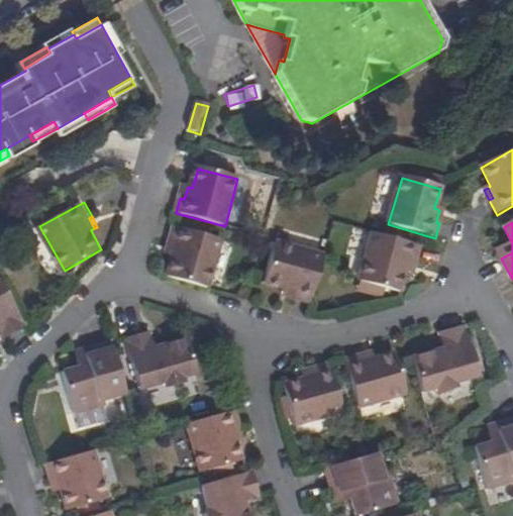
[(178,241),(175,253),(178,254),(172,275),(211,287),(225,239),(179,225),(174,240),(178,241)]
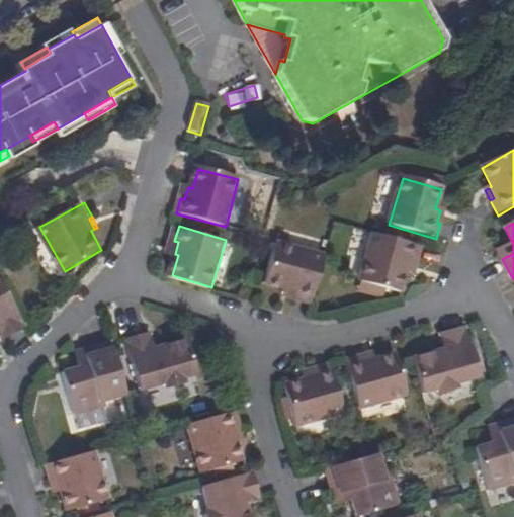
[(415,262),(418,263),(422,248),(374,235),(361,282),(401,293),(407,274),(411,274),(415,262)]
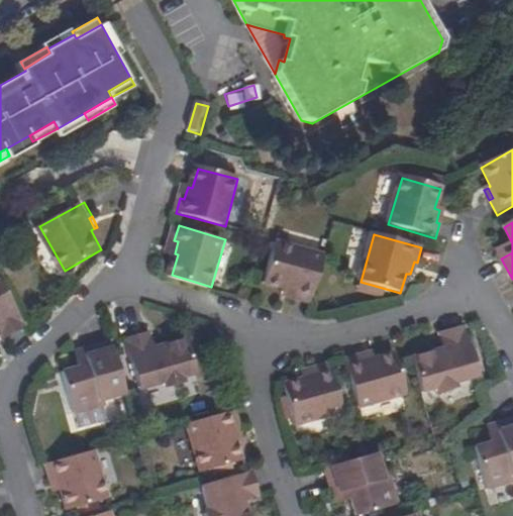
[(299,297),(298,300),(313,304),(326,256),(278,243),(268,284),(288,289),(287,294),(299,297)]
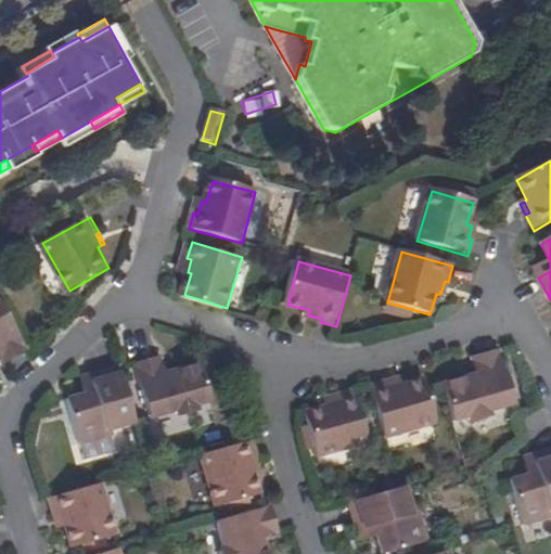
[(534,268),(538,278),(550,271),(550,261),(534,268)]
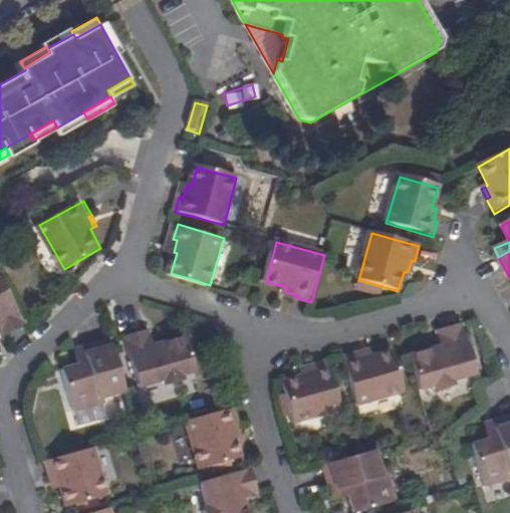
[(0,323),(7,335),(30,322),(3,276),(0,278),(0,323)]
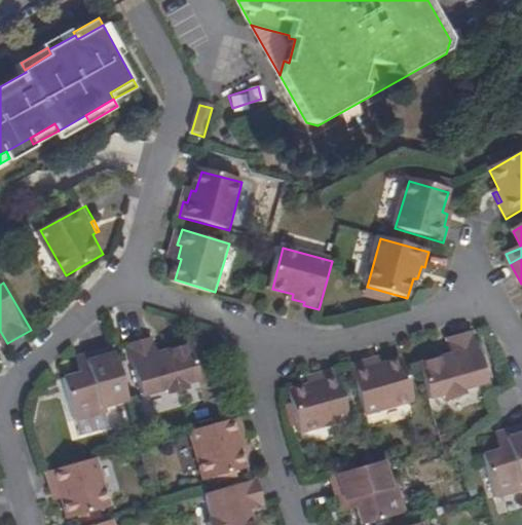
[(445,363),(444,358),(421,364),(433,400),(444,396),(450,400),(463,397),(467,389),(489,383),(474,332),(448,339),(453,355),(454,361),(445,363)]
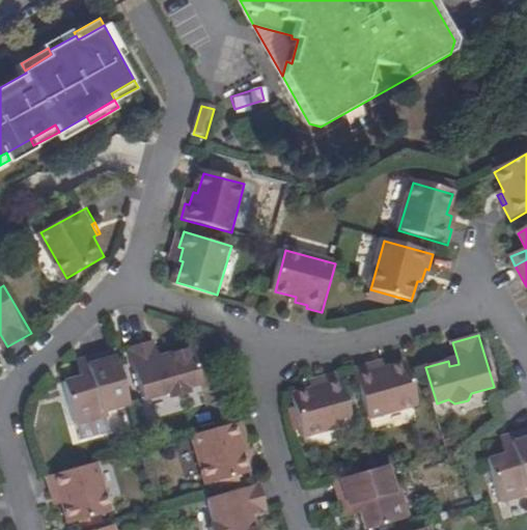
[(164,360),(163,355),(159,338),(133,345),(147,398),(170,392),(175,396),(188,393),(191,386),(204,383),(194,346),(172,352),(173,357),(164,360)]
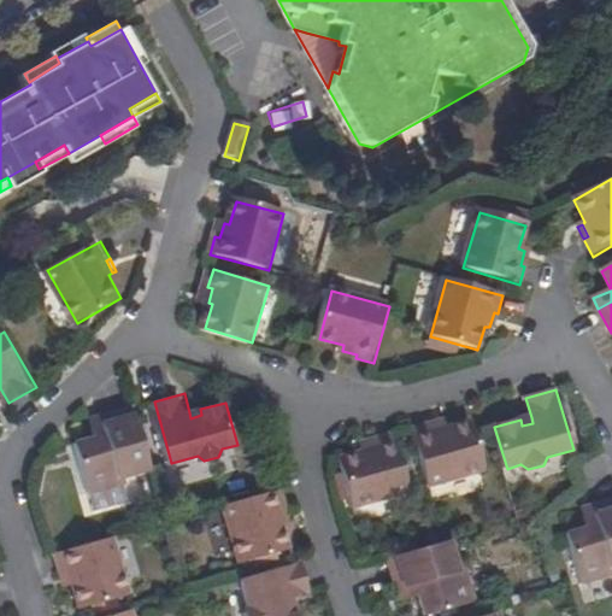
[(110,434),(99,436),(78,443),(93,492),(130,481),(129,475),(154,468),(136,405),(104,415),(110,434)]
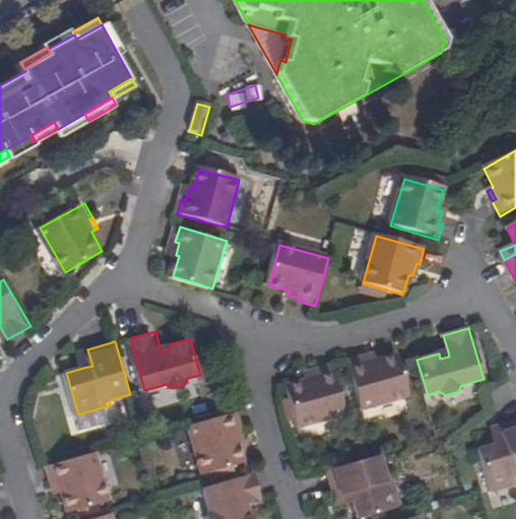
[(79,351),(83,368),(92,366),(87,349),(79,351)]
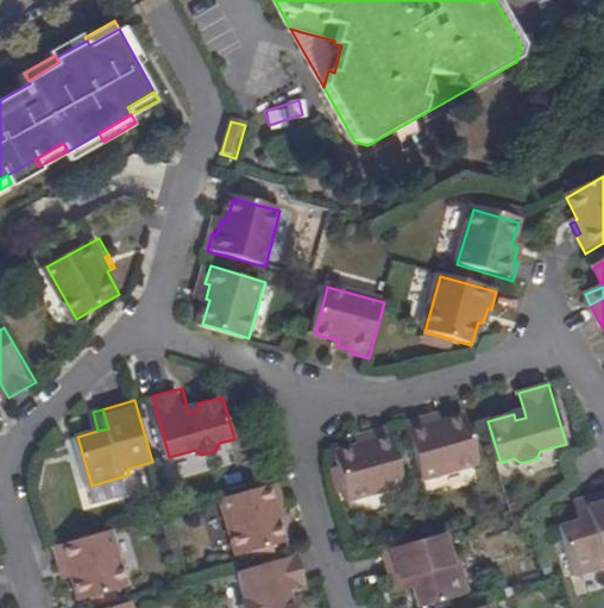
[(444,422),(442,418),(428,422),(427,418),(409,422),(426,481),(482,464),(467,417),(444,422)]
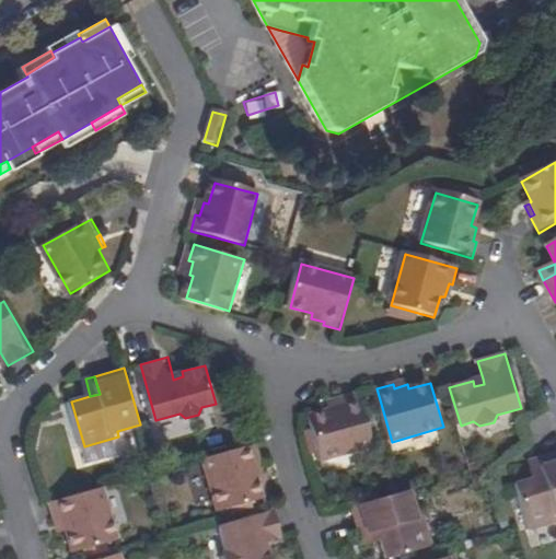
[(345,402),(332,406),(333,410),(311,416),(325,461),(375,446),(360,394),(344,398),(345,402)]
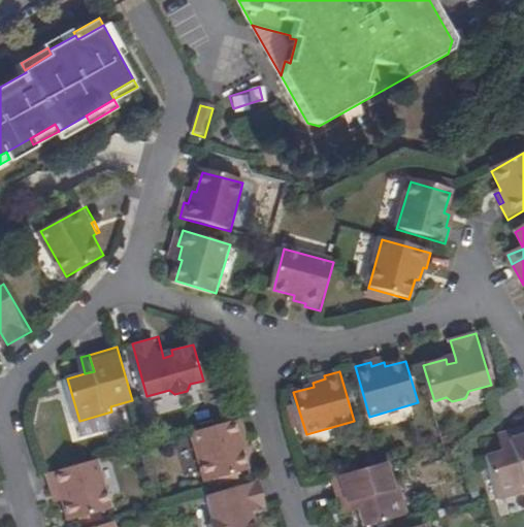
[(244,435),(249,433),(244,419),(196,432),(209,482),(251,469),(244,449),(249,448),(244,435)]
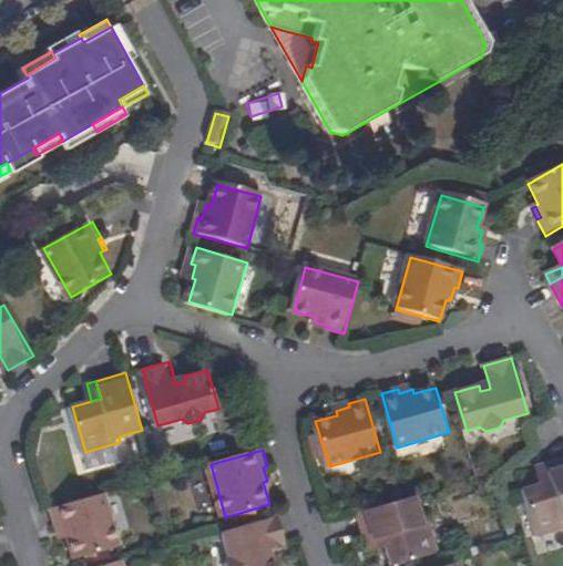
[(551,482),(541,485),(523,490),(536,534),(562,526),(562,460),(546,465),(551,482)]
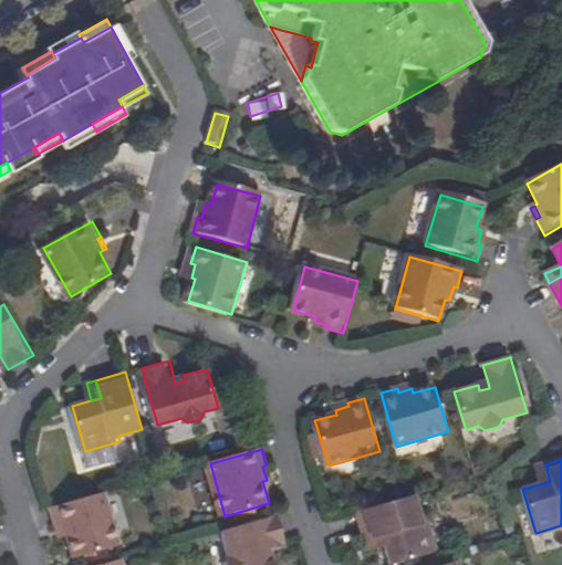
[(536,467),(540,484),(550,481),(545,464),(536,467)]
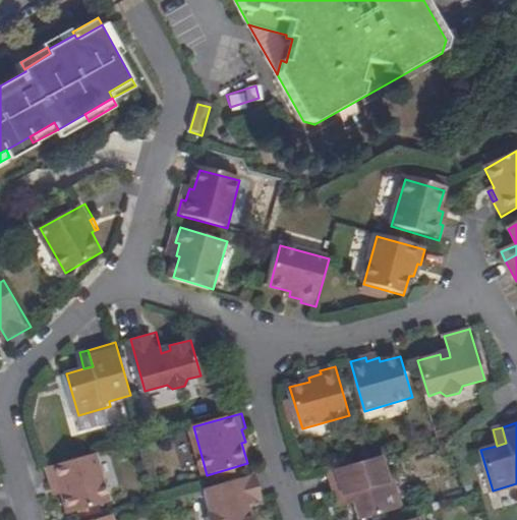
[(58,479),(60,493),(65,492),(71,512),(111,501),(97,452),(49,465),(54,480),(58,479)]
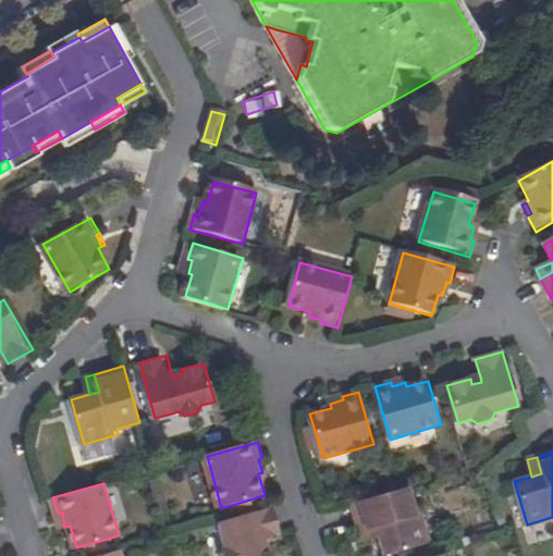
[(380,527),(383,536),(389,555),(433,542),(424,508),(418,509),(412,486),(355,502),(364,531),(380,527)]
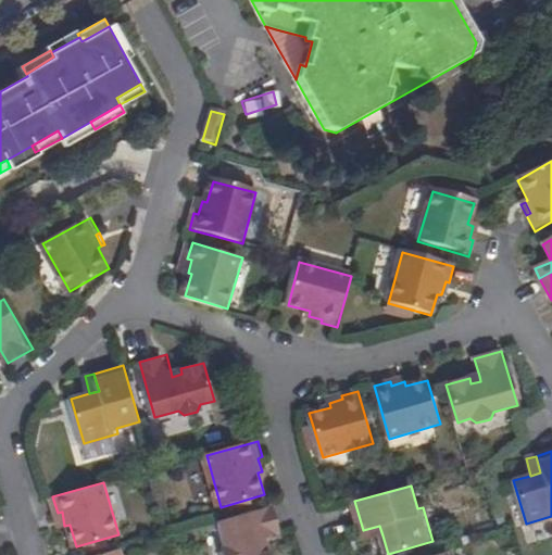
[(272,554),(271,545),(265,547),(262,539),(267,537),(283,532),(276,506),(222,521),(229,546),(225,552),(225,554),(272,554)]
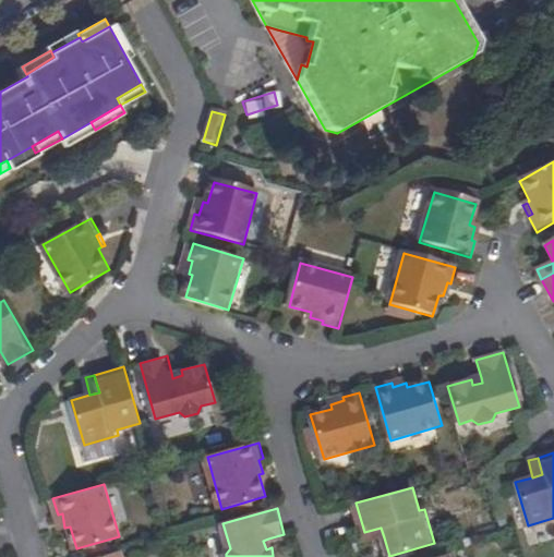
[(368,542),(384,537),(381,528),(364,532),(368,542)]
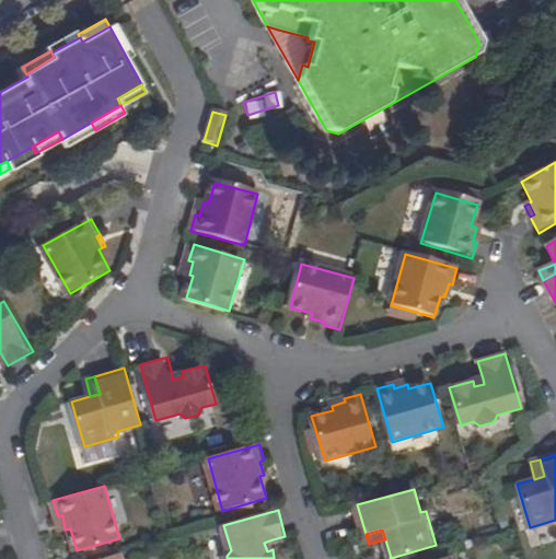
All buildings are outlined.
